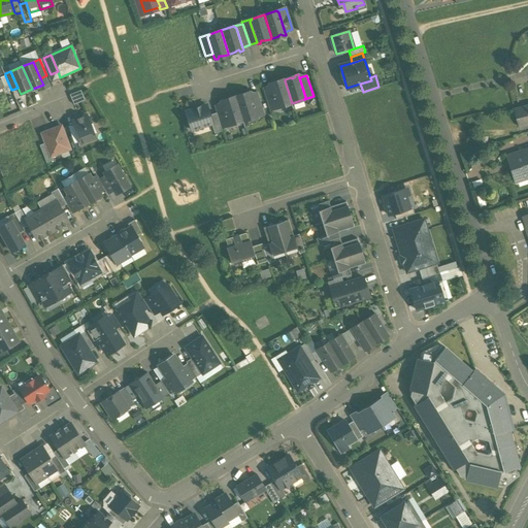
[(292,103),(285,80),(283,79),(277,81),(276,83),(274,84),(272,83),(270,83),(269,84),(270,87),(276,105),(279,107),(292,103)]
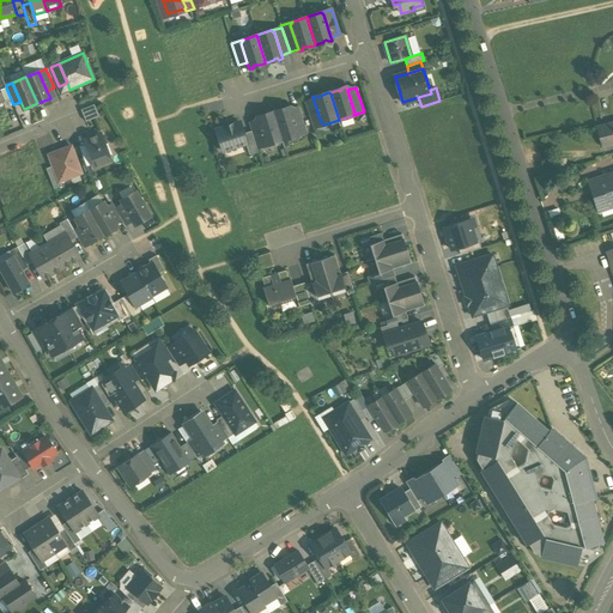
[(321,122),(314,101),(305,103),(314,128),(325,125),(321,122)]
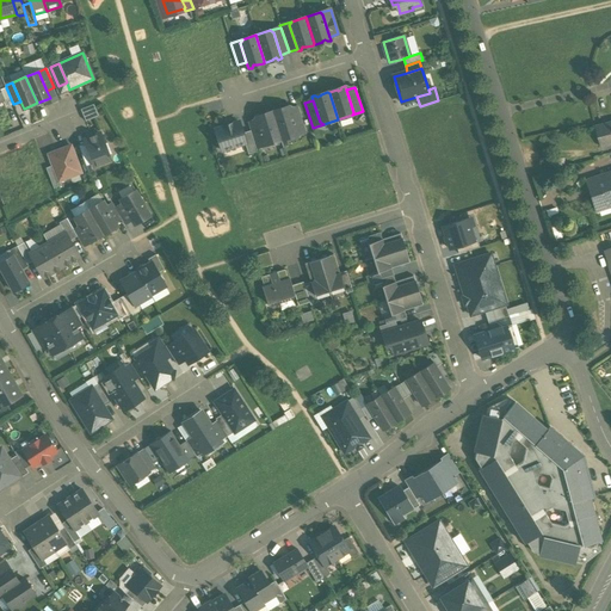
[(81,109),(86,121),(99,116),(94,104),(81,109)]
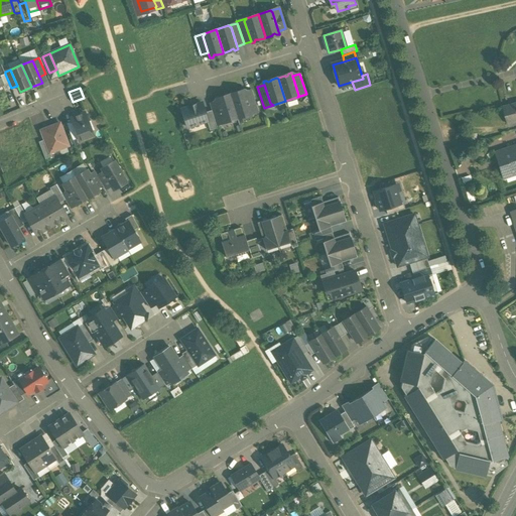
[(245,93),(244,90),(243,90),(241,91),(240,93),(238,93),(237,93),(231,94),(231,96),(238,118),(249,114),(250,114),(251,111),(245,93)]
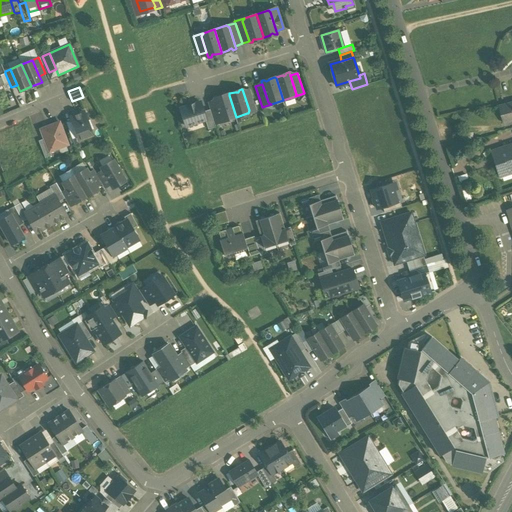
[(257,110),(250,90),(243,92),(249,110),(248,113),(257,110)]
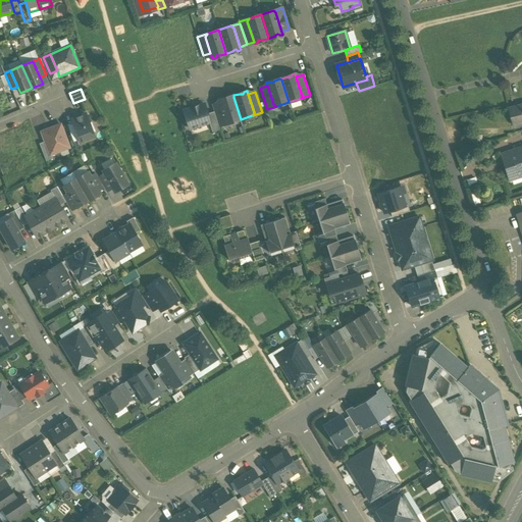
[(241,119),(233,97),(231,96),(226,98),(225,99),(223,100),(221,99),(219,99),(218,100),(220,105),(225,121),(228,123),(241,119)]
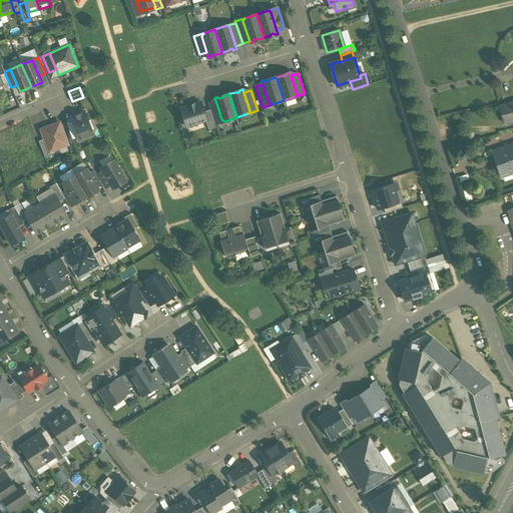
[(200,102),(180,108),(186,126),(205,120),(206,120),(203,112),(200,102)]
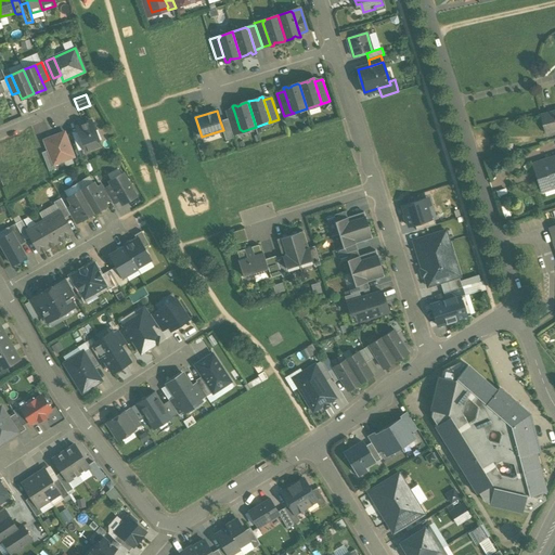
[(554,131),(554,111),(542,115),(547,134),(554,131)]
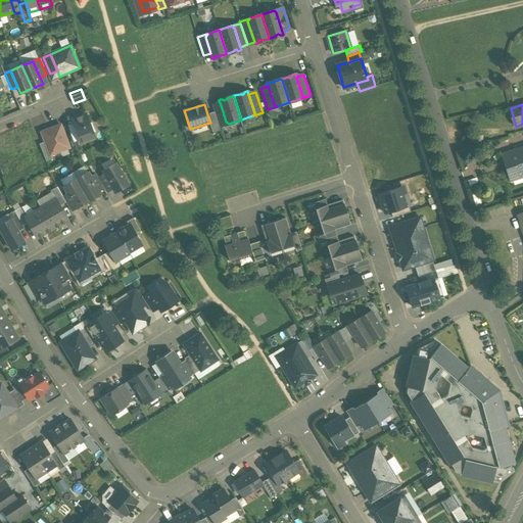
[(221,105),(214,107),(215,111),(220,127),(229,124),(226,122),(221,105)]
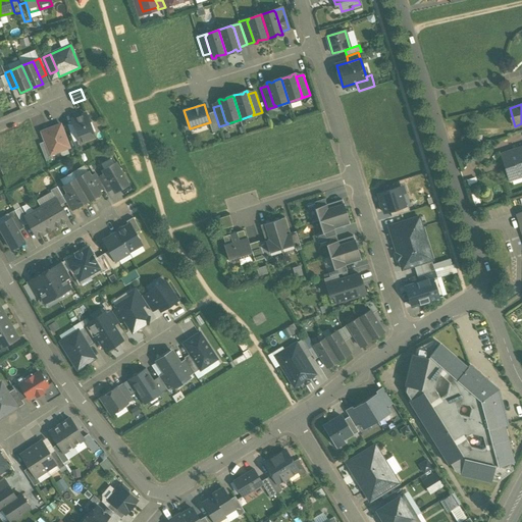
[(214,111),(207,114),(210,122),(209,122),(212,132),(220,129),(219,126),(214,111)]
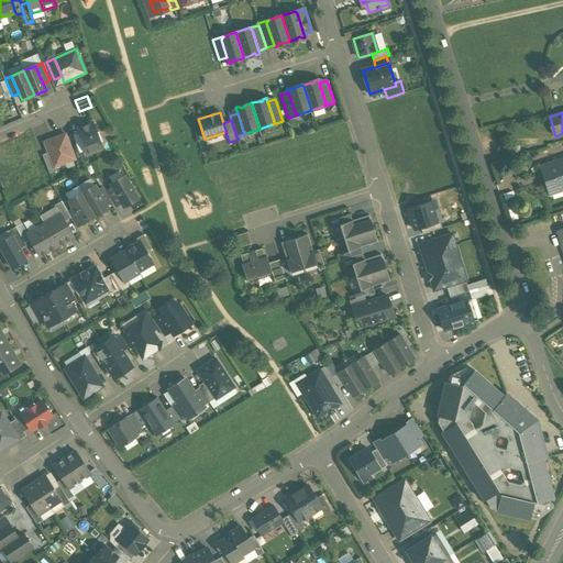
[(94,123),(77,129),(86,151),(87,153),(102,146),(100,143),(102,142),(99,132),(97,132),(94,123)]
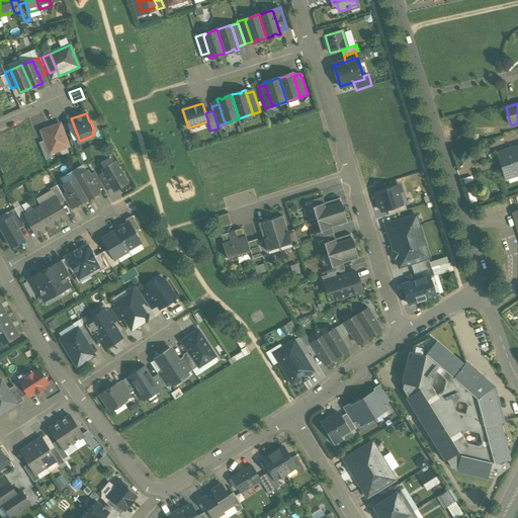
[(79,139),(73,121),(67,123),(75,146),(78,145),(76,140),(79,139)]
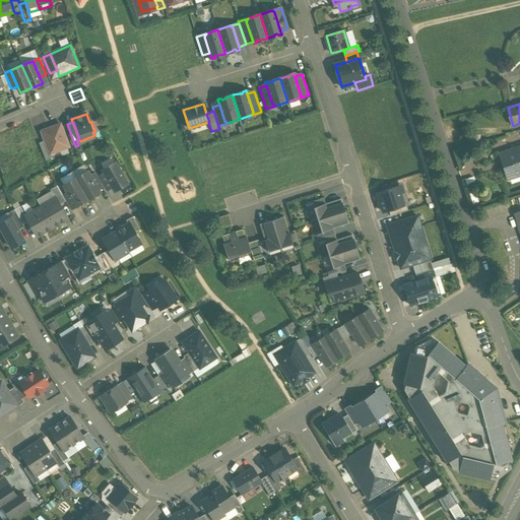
[(61,124),(42,131),(45,141),(50,154),(51,153),(69,147),(61,124)]
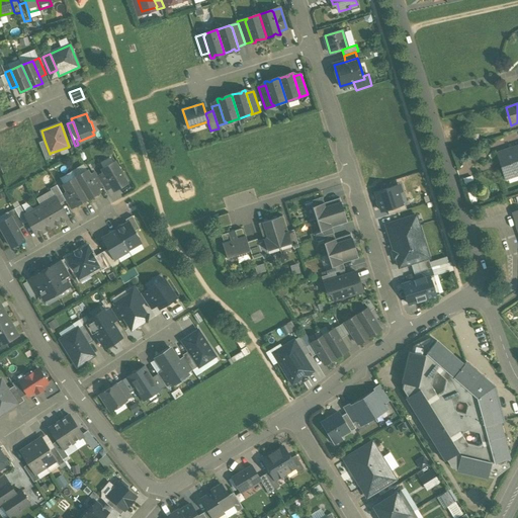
[(45,141),(39,143),(46,160),(53,157),(51,153),(50,154),(45,141)]
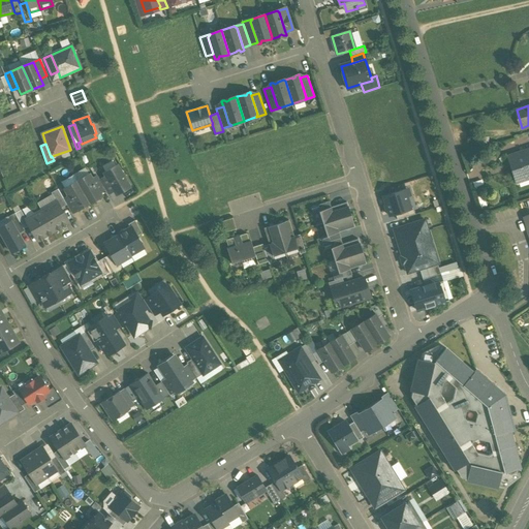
[(528,149),(508,156),(516,179),(517,178),(528,175),(528,174),(528,149)]
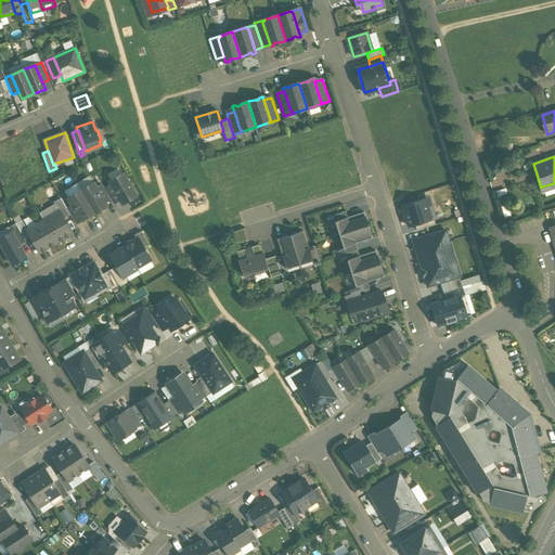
[(137,196),(124,173),(110,181),(112,184),(120,199),(124,204),(137,196)]
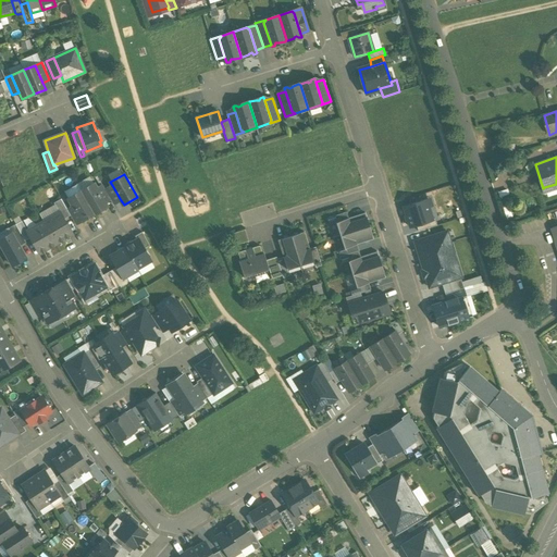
[(97,188),(94,184),(82,192),(95,214),(107,207),(97,188)]
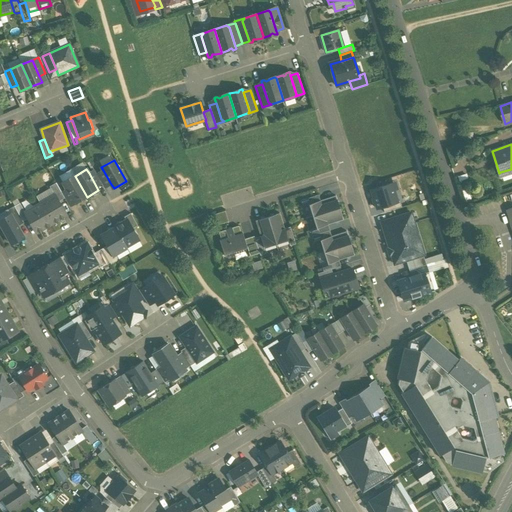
[(511,169),(500,172),(502,178),(511,175),(511,169)]
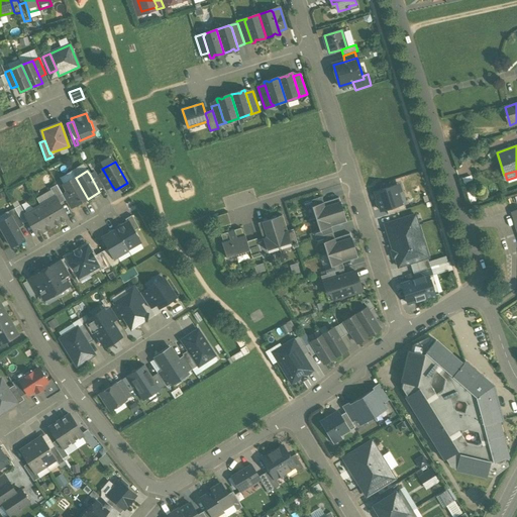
[(103,185),(97,176),(98,176),(95,172),(90,175),(97,188),(103,185)]
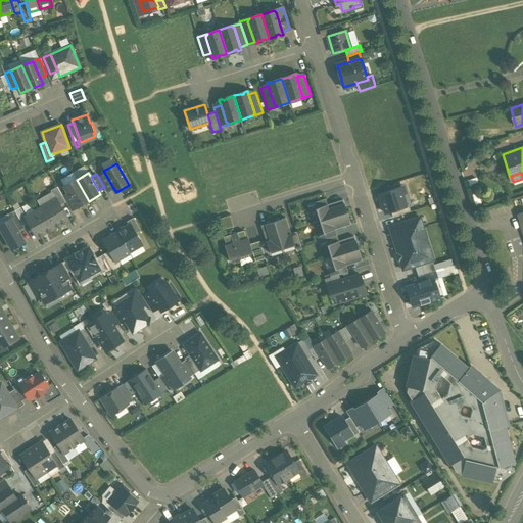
[(99,178),(98,178),(104,187),(106,192),(113,188),(105,174),(99,178)]
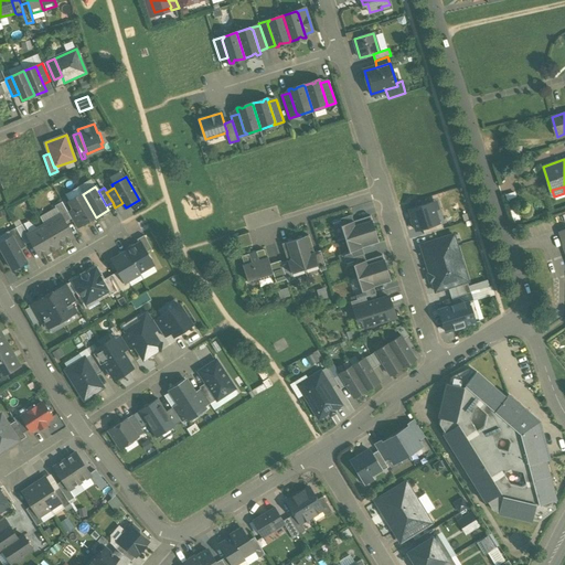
[(96,217),(83,194),(70,201),(74,209),(83,223),(83,224),(96,217)]
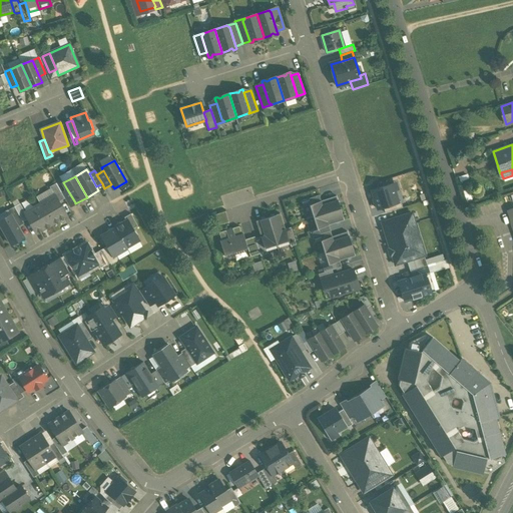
[(62,192),(56,183),(50,186),(55,196),(55,195),(59,201),(65,198),(62,192)]
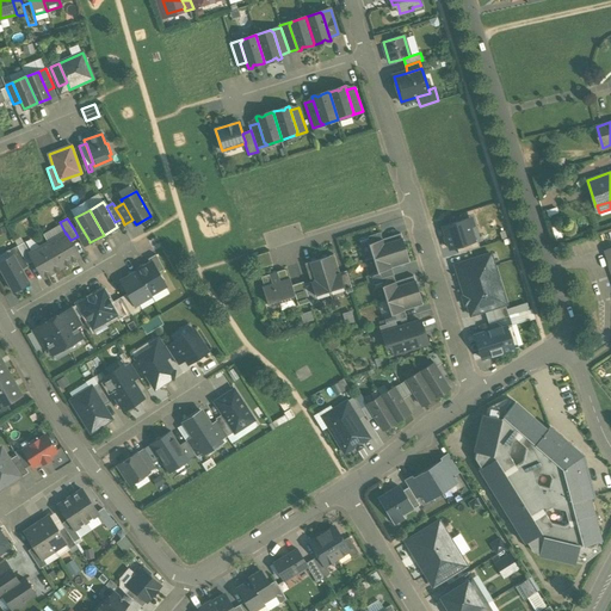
[(450,250),(456,247),(474,241),(467,220),(443,228),(450,250)]
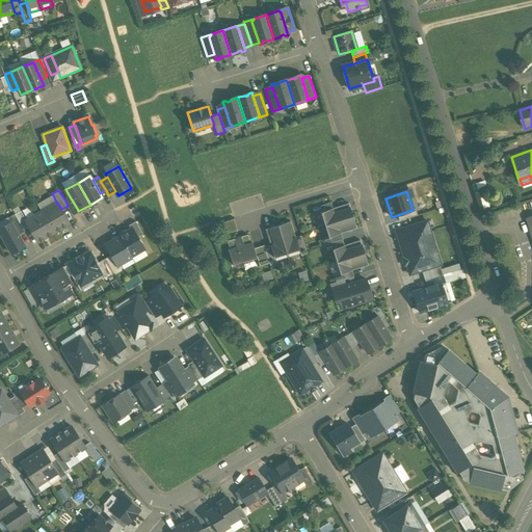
[(78,210),(70,196),(64,200),(68,206),(72,214),(78,210)]
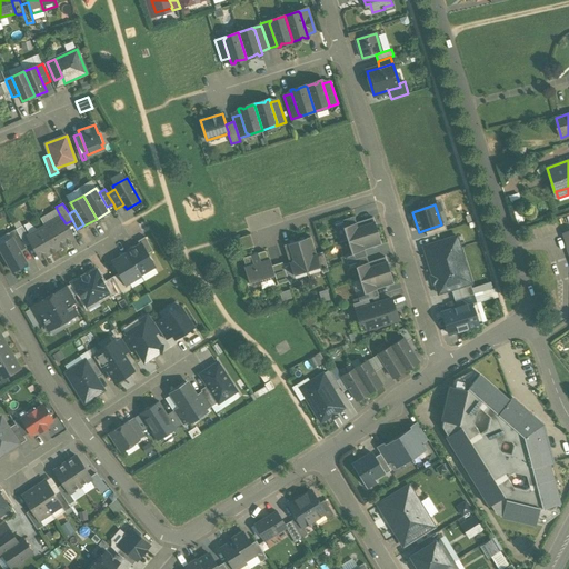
[(61,218),(46,227),(58,248),(75,239),(66,223),(61,217),(61,218)]
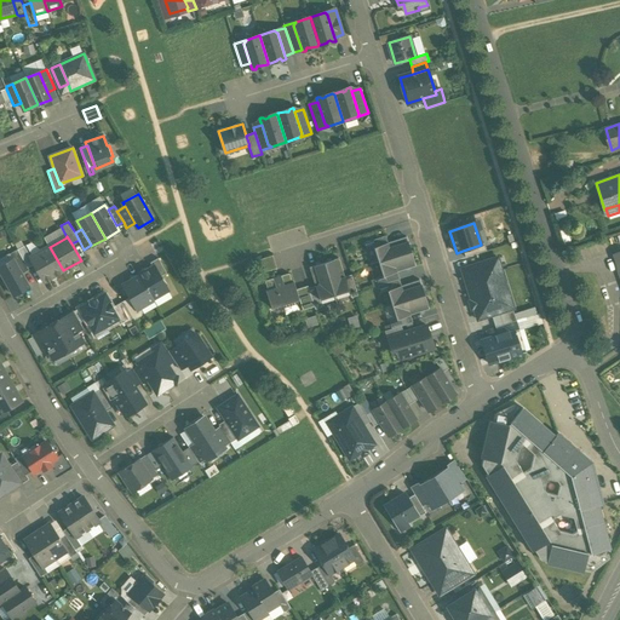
[(407,237),(388,244),(389,247),(408,241),(407,237)]
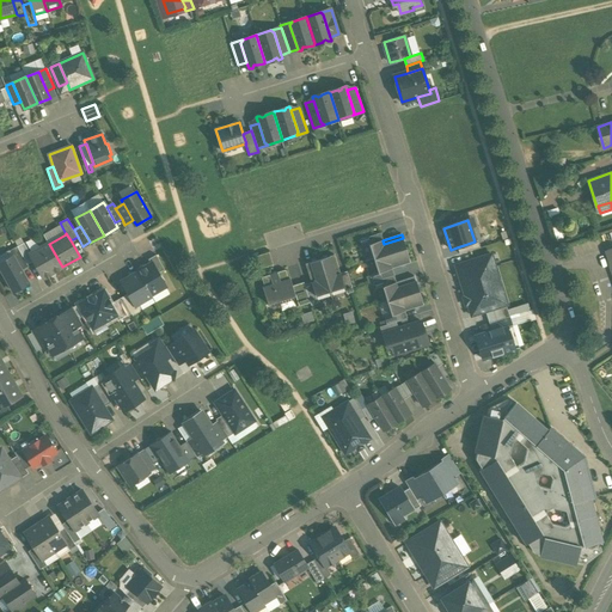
[(383,240),(369,244),(374,258),(407,249),(403,238),(384,244),(383,240)]
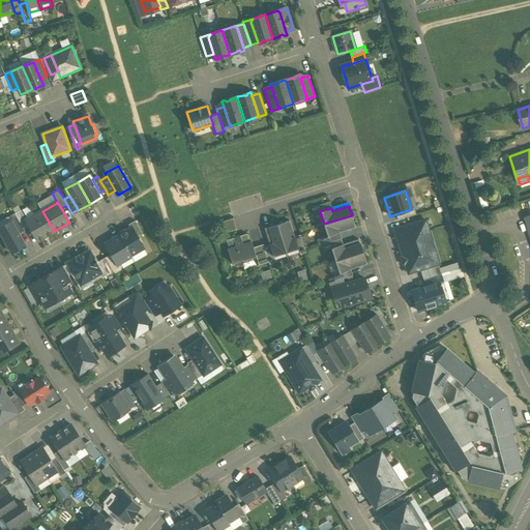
[(395,214),(398,221),(415,214),(414,208),(411,209),(395,214)]
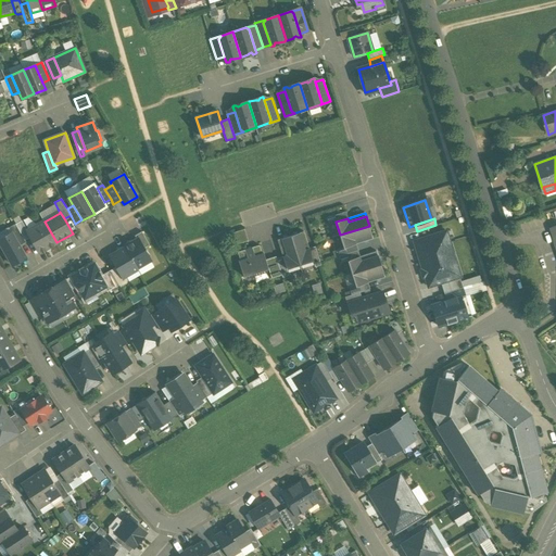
[(27,230),(22,220),(15,224),(25,240),(30,237),(27,231),(27,230)]
